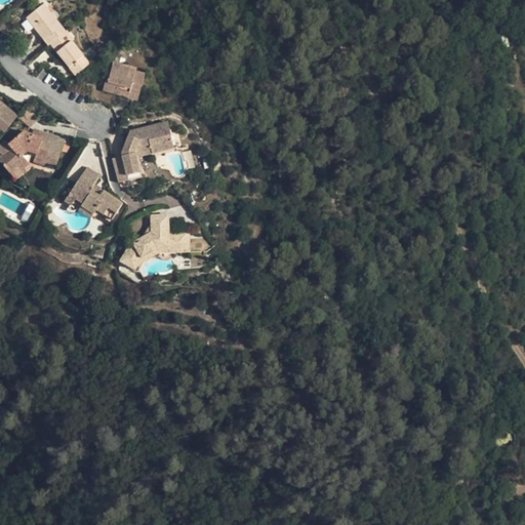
[(76,75),(90,64),(72,40),(73,39),(68,31),(66,32),(44,4),(27,16),(45,39),(44,40),(48,45),(50,44),(76,75)]
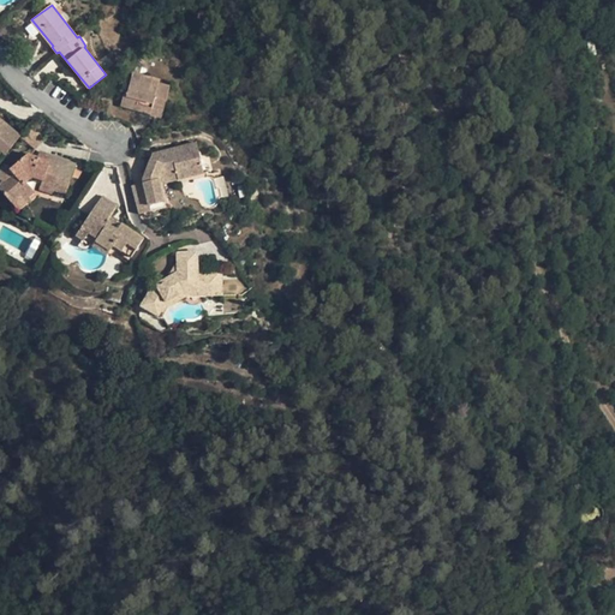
[(153,108),(163,112),(171,88),(160,84),(160,81),(133,73),(129,90),(125,89),(120,106),(136,109),(137,106),(151,111),(153,108)]
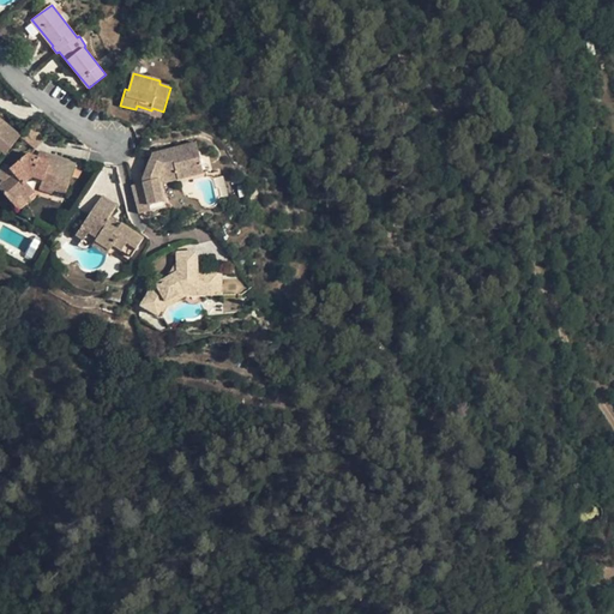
[(162,116),(163,112),(152,108),(151,110),(137,106),(136,109),(162,116)]
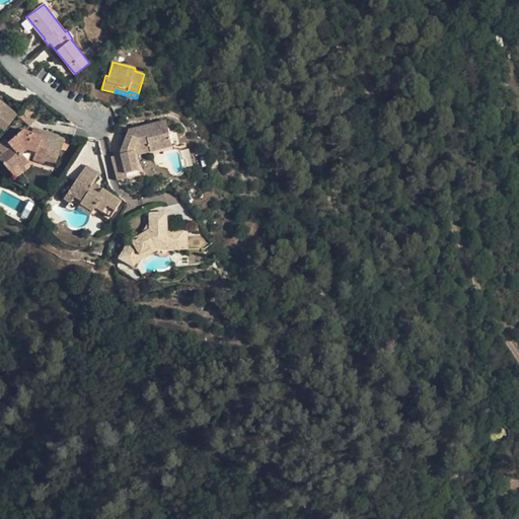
[(16,115),(17,115),(0,99),(0,128),(3,131),(16,115)]
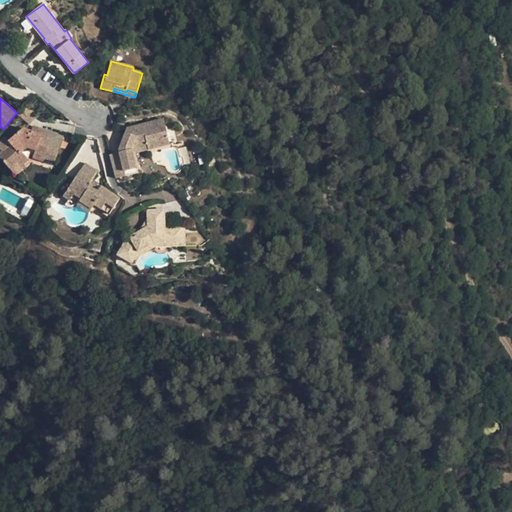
[(27,104),(17,113),(16,113),(30,124),(38,114),(27,104)]
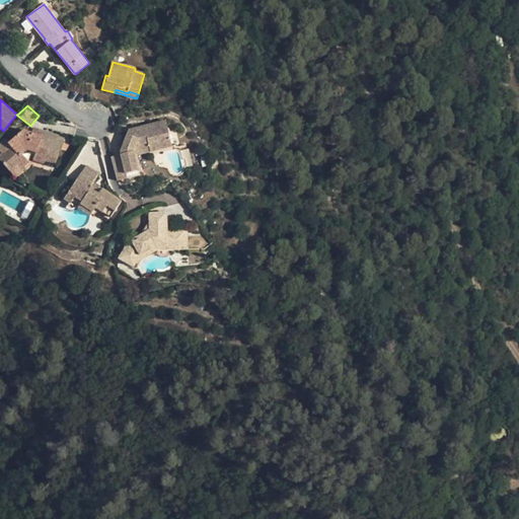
[(116,172),(118,181),(140,175),(135,156),(134,151),(136,146),(148,143),(150,151),(172,146),(166,122),(130,130),(121,151),(122,154),(125,169),(116,172)]
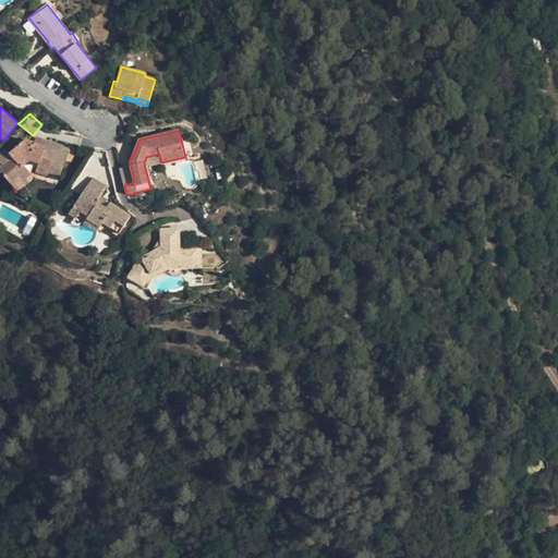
[(46,146),(35,142),(26,140),(9,153),(13,158),(2,167),(0,168),(0,171),(14,189),(26,179),(32,174),(23,165),(29,160),(38,165),(36,172),(47,177),(48,172),(60,176),(69,149),(48,142),(46,146)]
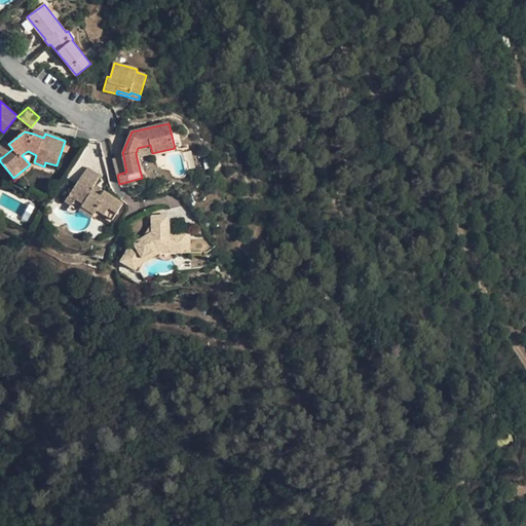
[(452,133),(446,135),(450,147),(457,144),(452,133)]
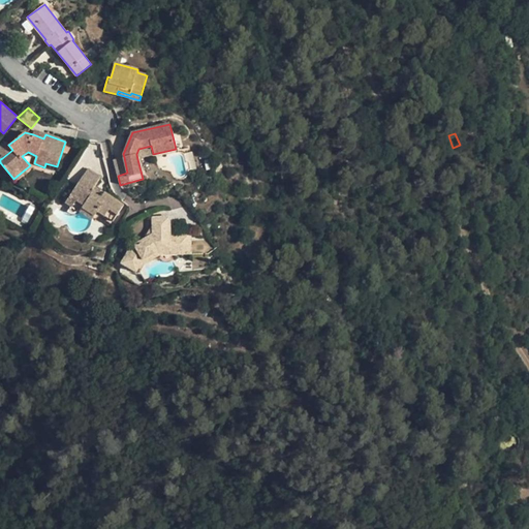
[(0,146),(0,154),(2,158),(12,150),(8,145),(6,142),(0,146)]
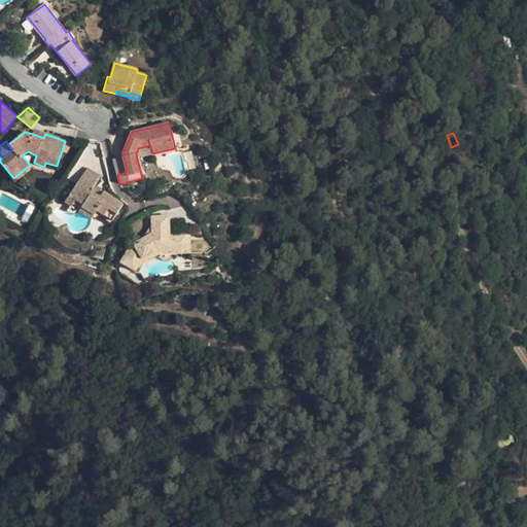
[(152,154),(152,153),(150,145),(138,148),(136,153),(137,159),(152,154)]
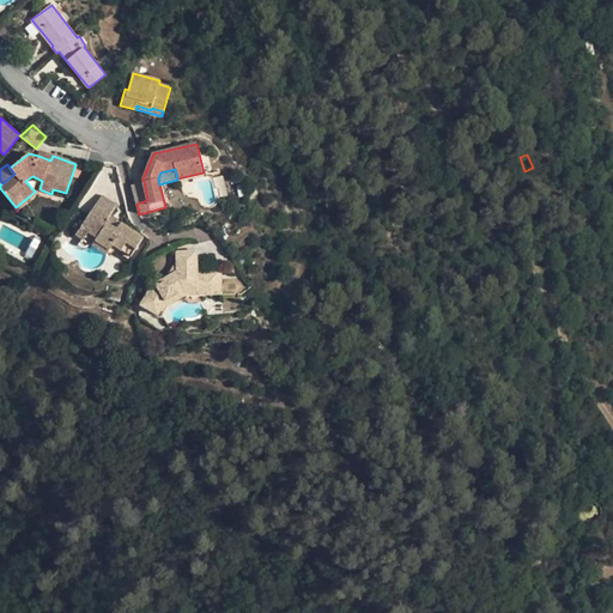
[(132,184),(137,204),(147,200),(144,182),(132,184)]
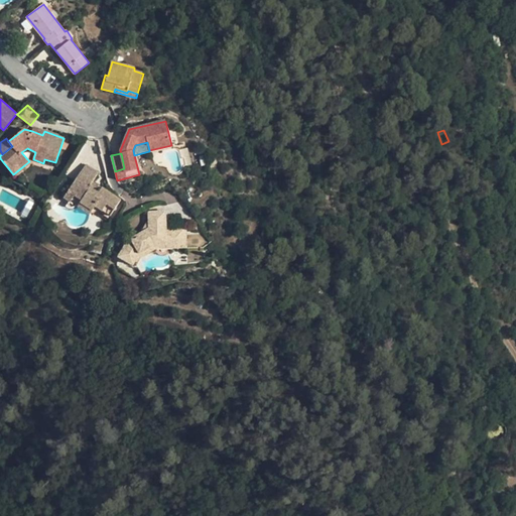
[(92,185),(94,181),(99,172),(86,164),(63,199),(88,215),(94,207),(109,217),(120,201),(102,188),(100,190),(97,188),(92,185)]
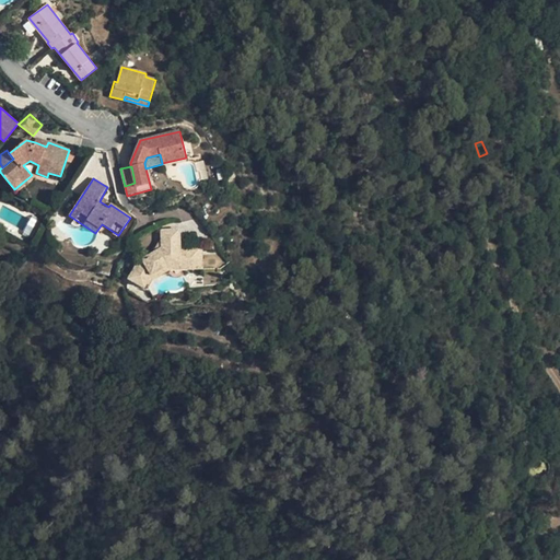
[(27,183),(26,179),(14,189),(16,191),(27,183)]
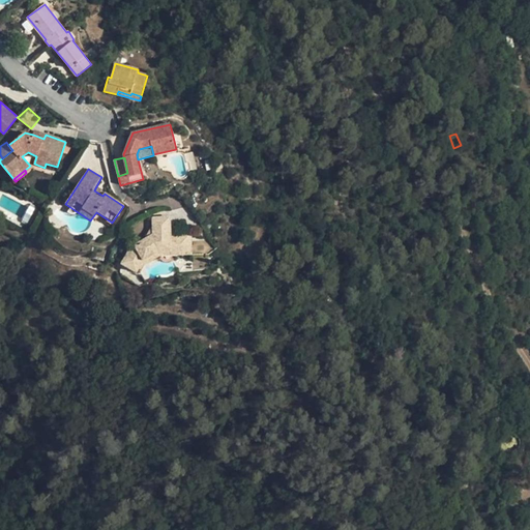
[(174,252),(174,235),(169,235),(169,219),(152,218),(152,226),(153,236),(144,240),(130,247),(116,261),(126,272),(141,258),(155,251),(174,252)]
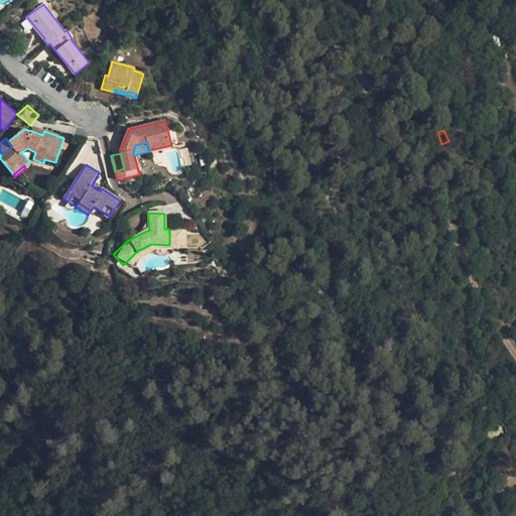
[(148,220),(140,234),(149,230),(148,220)]
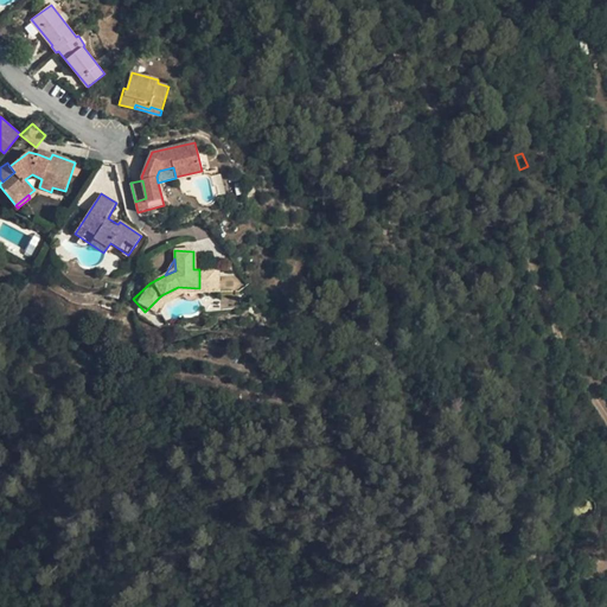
[(216,269),(199,269),(199,288),(178,287),(161,295),(145,312),(180,293),(216,294),(216,269)]
